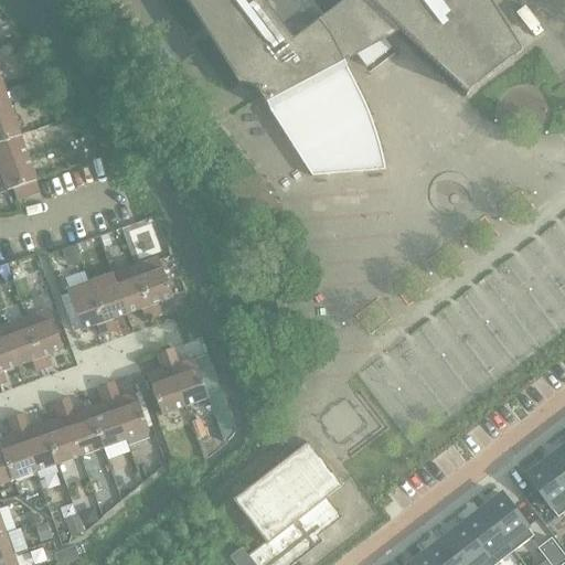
[(376,132),(373,123),(370,115),(368,109),(363,100),(360,93),(343,63),(356,54),(366,67),(392,49),(381,35),(394,25),(468,95),(522,53),(488,0),(184,0),(238,85),(241,84),(255,87),(312,178),(313,178),(386,171),(384,162),(382,153),(379,142),(376,132)]
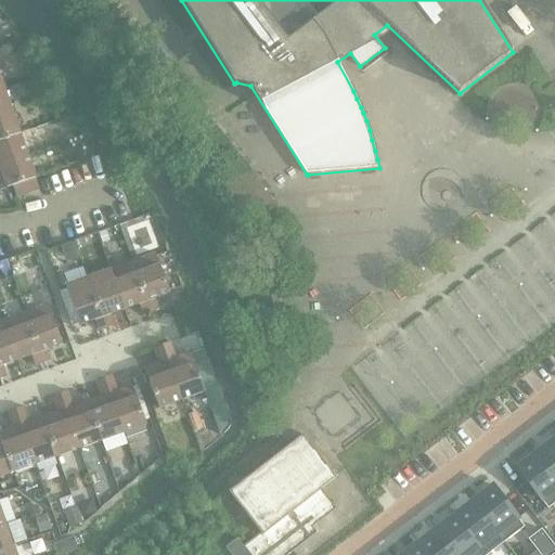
[(4,90),(0,90),(0,140),(20,133),(4,90)]
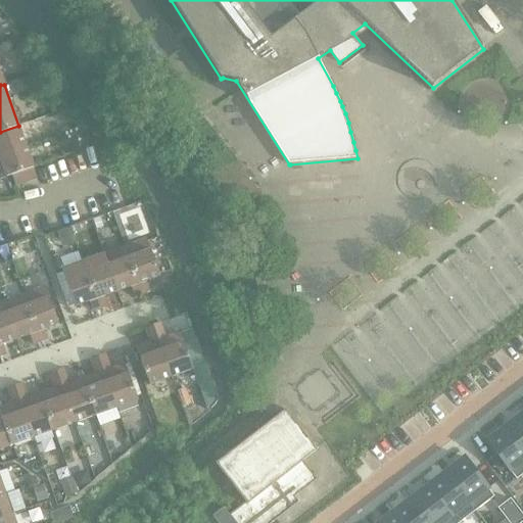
[(18,126),(0,132),(0,155),(26,147),(18,126)]
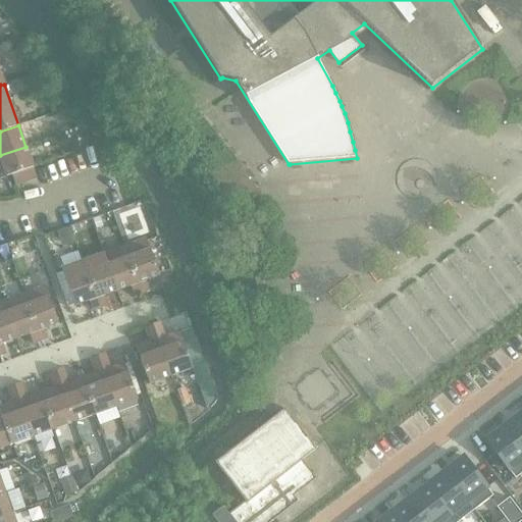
[(25,147),(0,155),(0,179),(12,175),(22,172),(34,168),(25,147)]
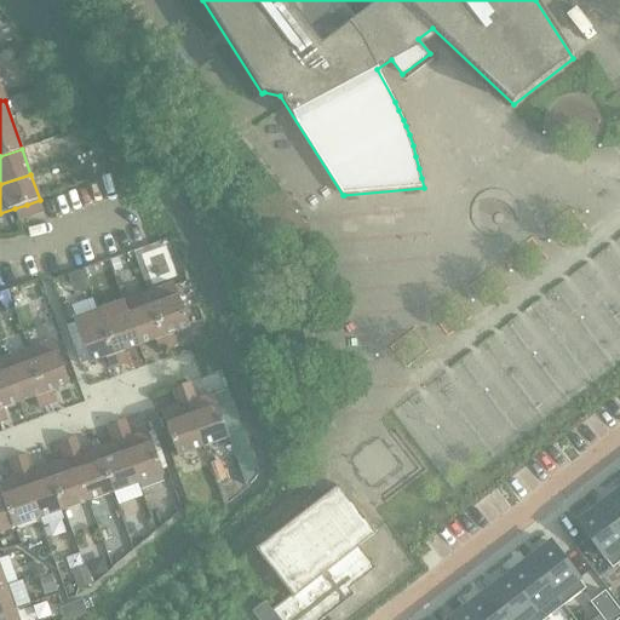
[(40,200),(27,205),(32,217),(44,212),(40,200)]
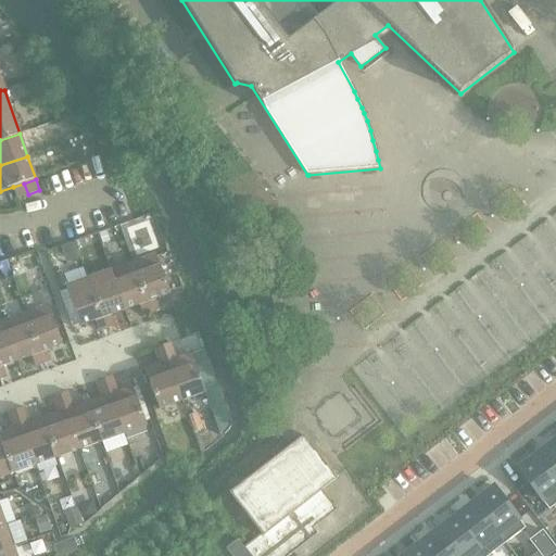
[(24,184),(13,187),(16,198),(28,194),(24,184)]
